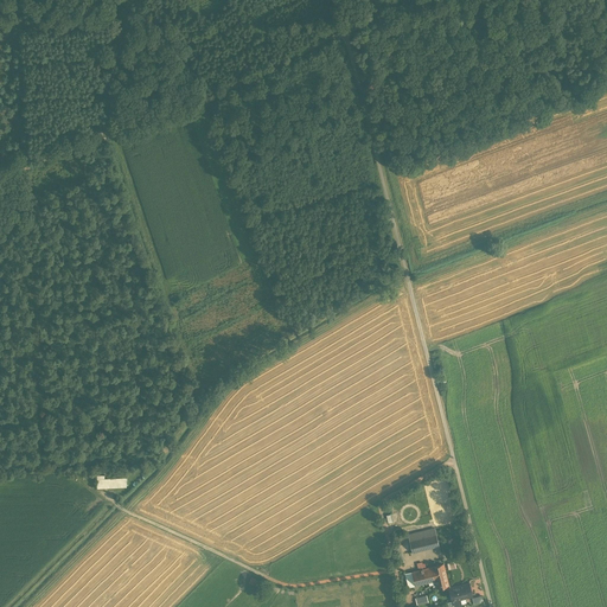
[(126,477),(96,478),(97,487),(127,486),(126,477)]
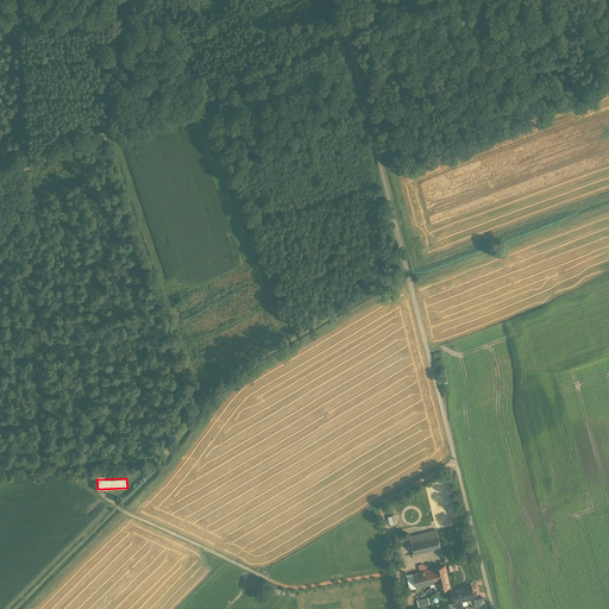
[(438,528),(410,534),(415,552),(441,546),(438,528)]
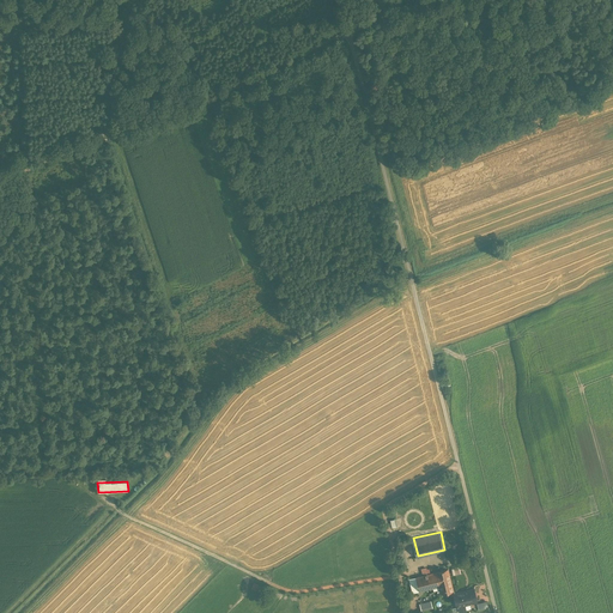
[(399,551),(402,566),(408,565),(405,548),(399,551)]
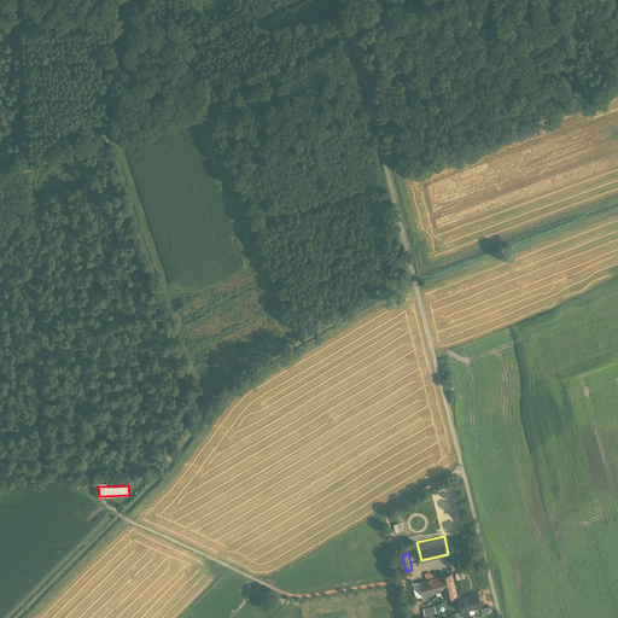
[(453,573),(412,582),(415,598),(444,590),(447,596),(458,594),(453,573)]
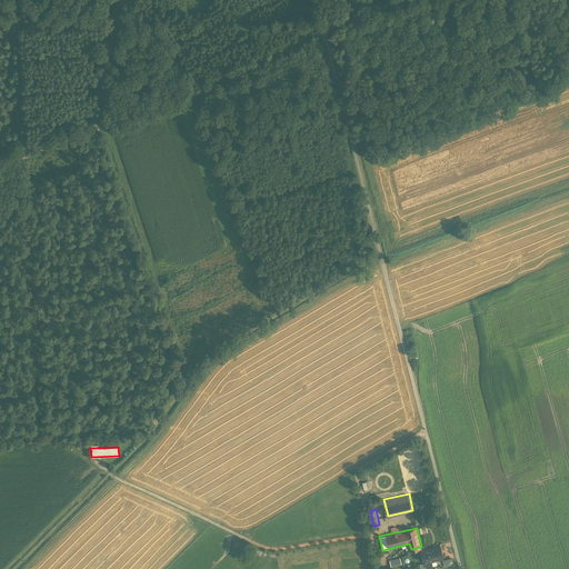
[(236,540),(232,546),(240,549),(242,543),(236,540)]
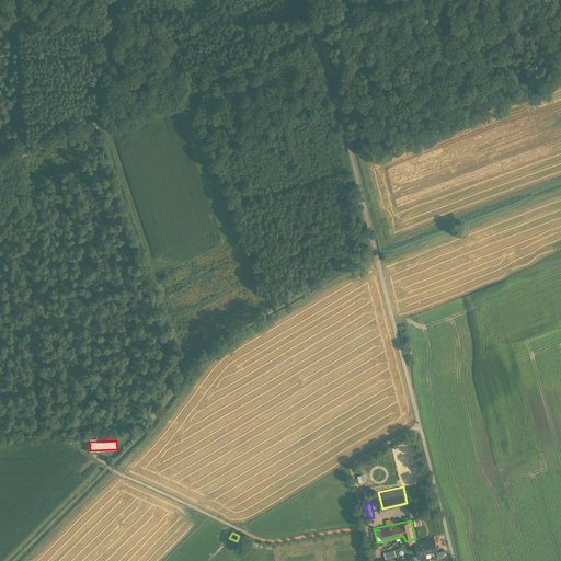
[(434,537),(415,541),(419,554),(437,550),(434,537)]
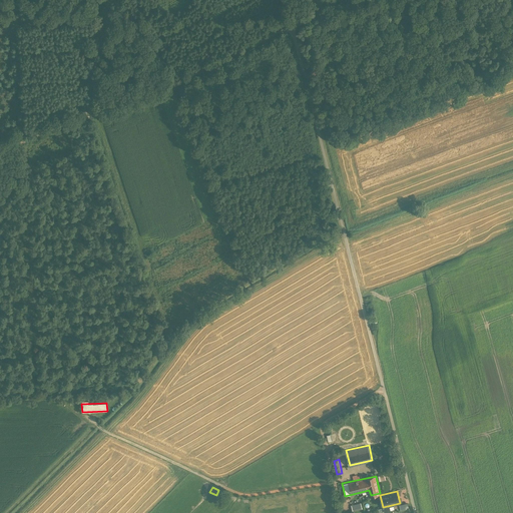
[(362,501),(352,504),(354,511),(363,508),(362,501)]
